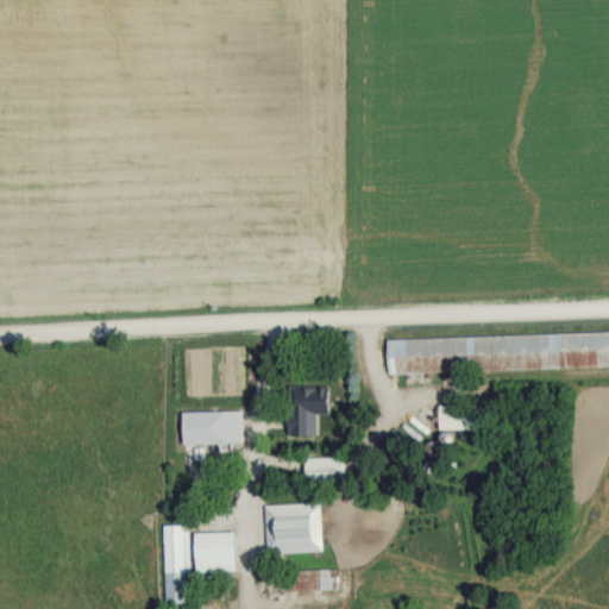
[(608,332),(389,338),(390,372),(608,366),(608,332)]
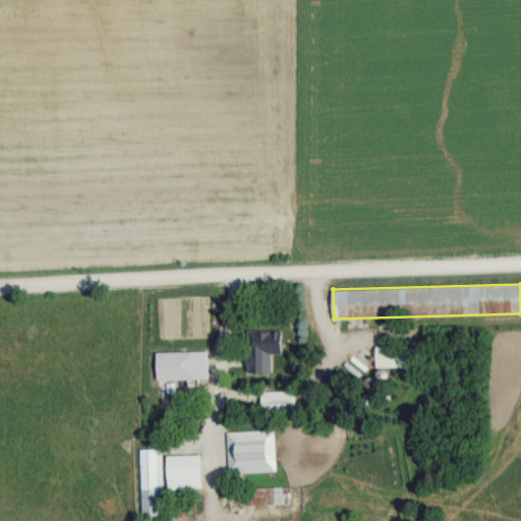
[(270,320),(270,332),(252,332),(252,355),(286,355),(286,320),(270,320)]
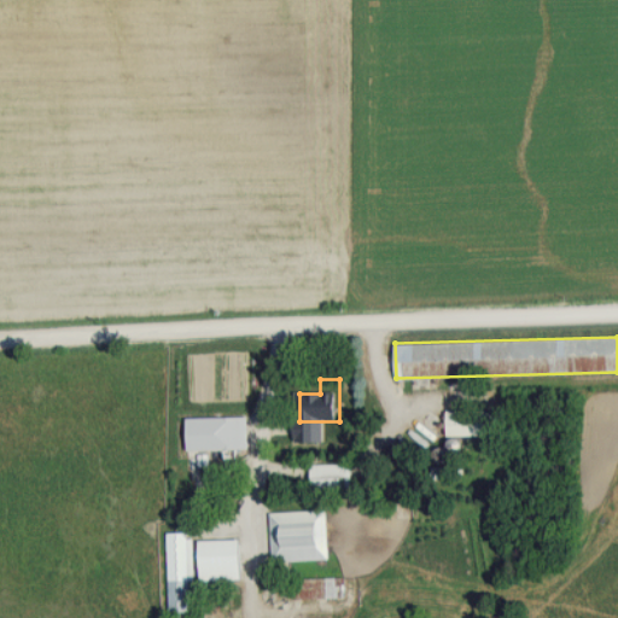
[(500,435),(500,410),(448,410),(448,435),(500,435)]
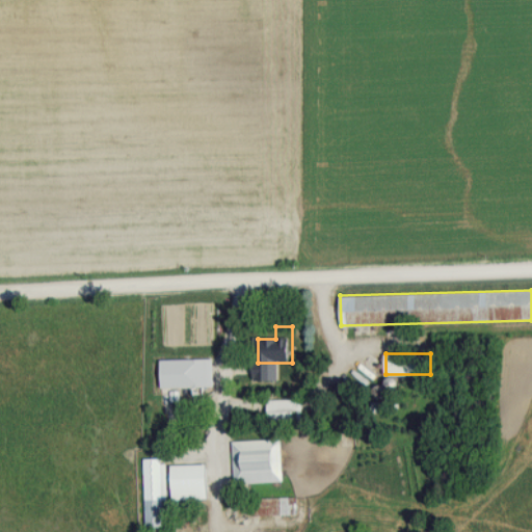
[(212,387),(212,358),(175,358),(175,387),(212,387)]
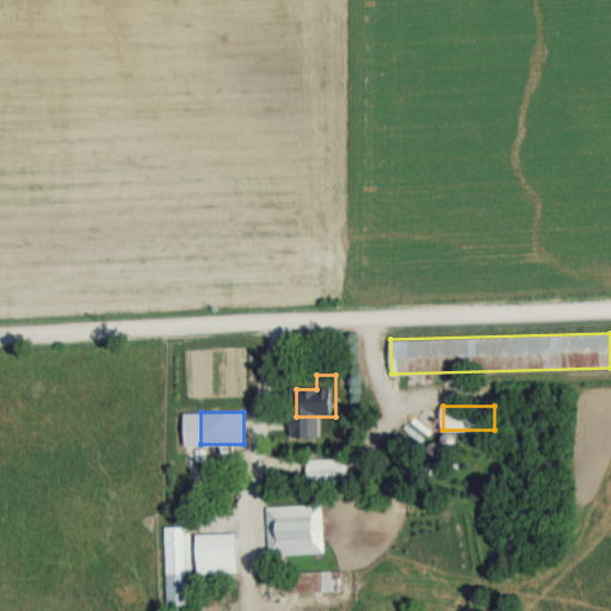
[(351,458),(307,458),(307,483),(351,483),(351,458)]
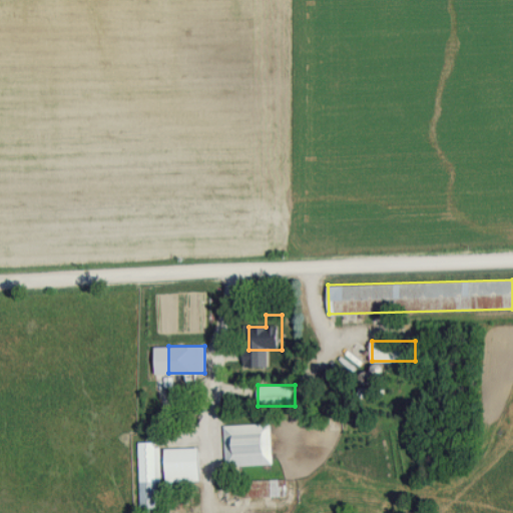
[(225,425),(227,466),(274,464),(273,424),(225,425)]
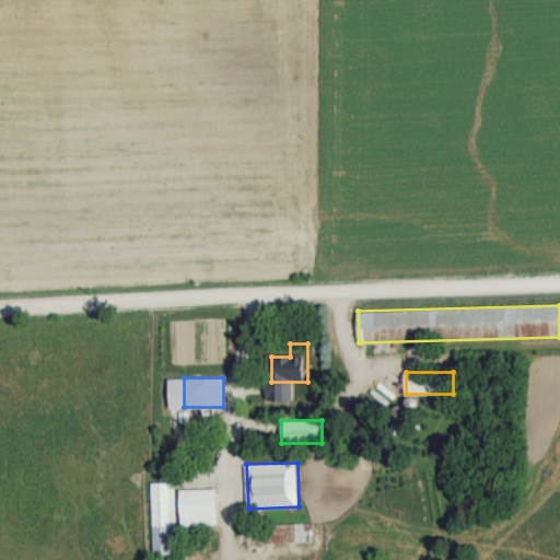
[(170,482),(151,482),(152,555),(172,555),(170,482)]
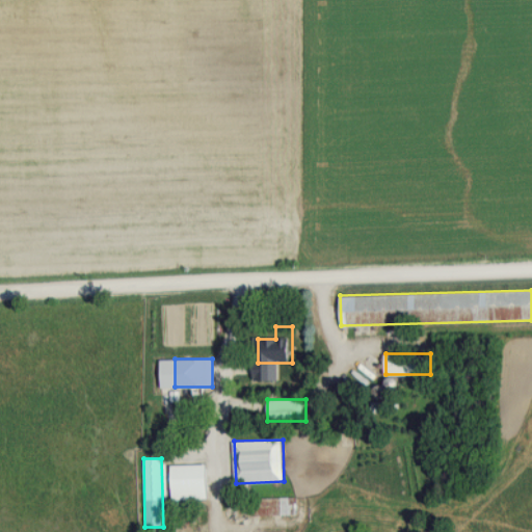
[(209,467),(171,467),(171,499),(209,499),(209,467)]
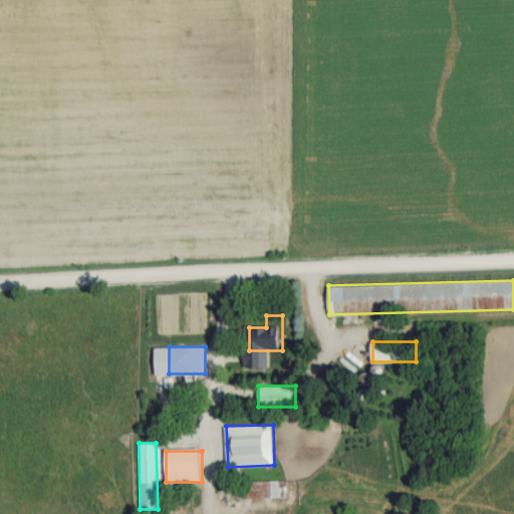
[(244,482),(244,498),(285,498),(285,481),(244,482)]
